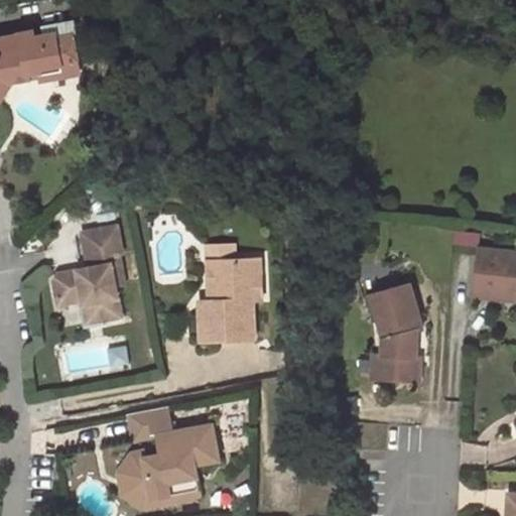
[(80,22),(47,27),(48,32),(38,33),(36,29),(31,28),(26,30),(25,35),(21,36),(20,31),(0,34),(0,93),(13,75),(16,77),(33,74),(32,70),(44,68),(45,76),(68,72),(66,59),(82,57),(80,22)]
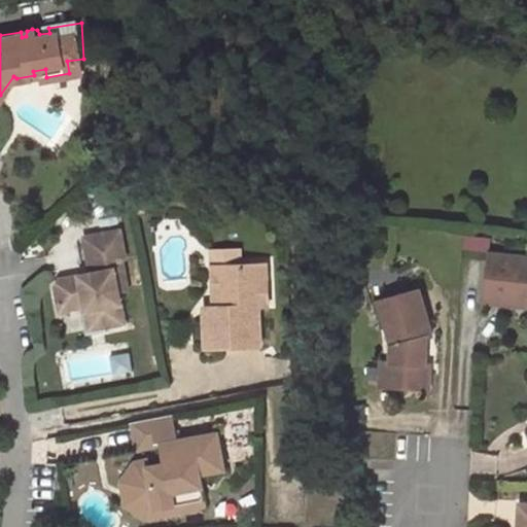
[(69,73),(85,71),(83,59),(67,61),(69,73)]
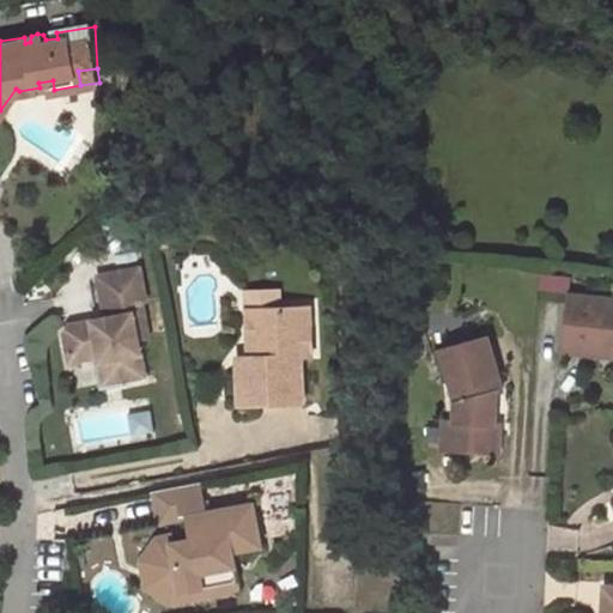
[(16,89),(0,110),(0,114),(2,116),(19,91),(16,89)]
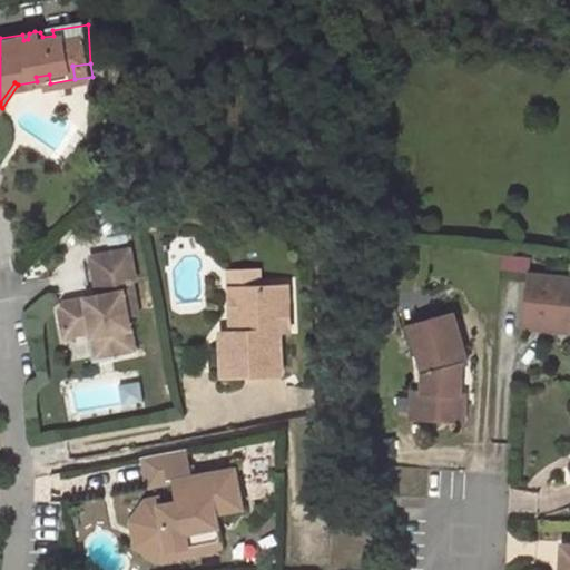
[(133,246),(94,253),(99,283),(107,282),(109,291),(100,293),(66,298),(62,305),(67,332),(95,327),(95,332),(109,330),(114,351),(136,346),(130,312),(140,311),(135,276),(138,276),(133,246)]
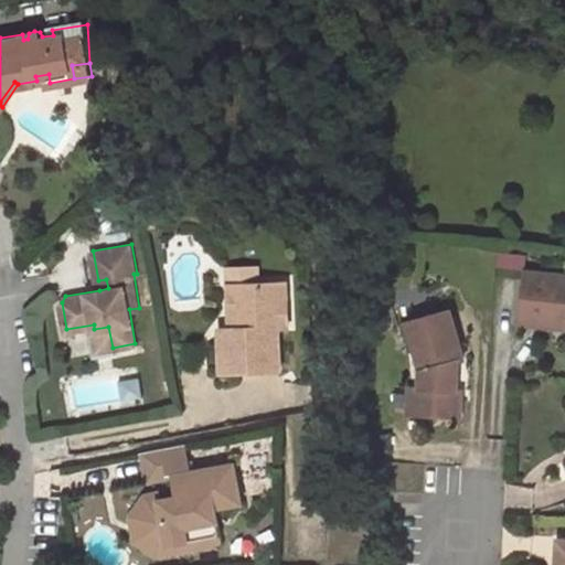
[(564,285),(564,284),(560,283),(561,273),(528,269),(521,322),(555,326),(556,316),(564,317),(564,285)]
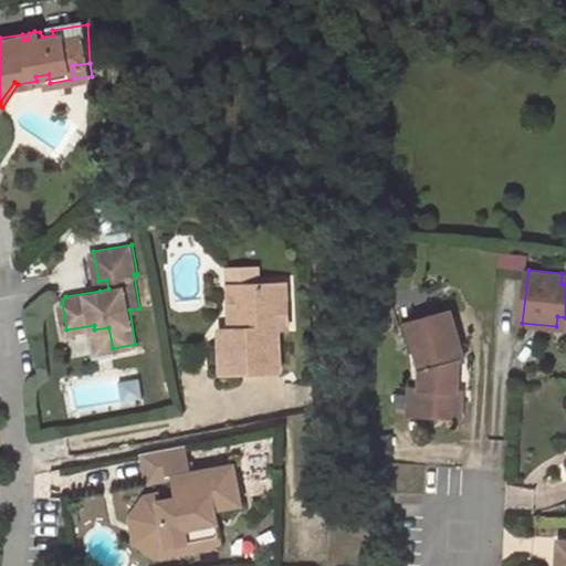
[(106,280),(98,281),(100,291),(108,289),(106,280)]
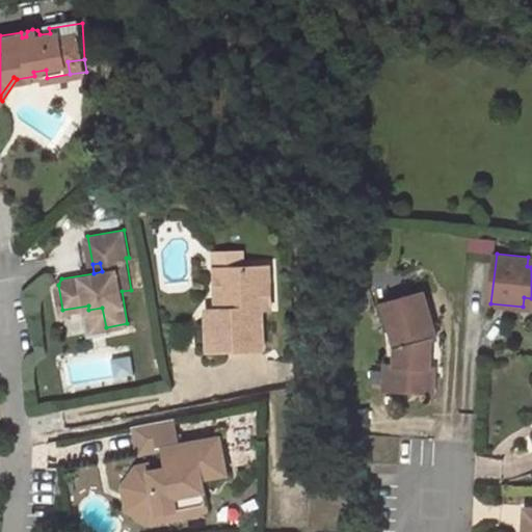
[(272,304),(271,263),(245,264),(245,271),(217,272),(218,292),(221,295),(222,306),(208,306),(210,348),(265,346),(264,306),(272,304)]
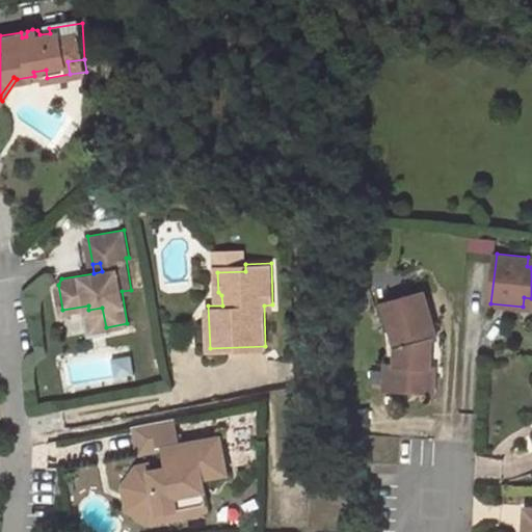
[(245,271),(245,264),(217,265),(217,272),(245,271)]
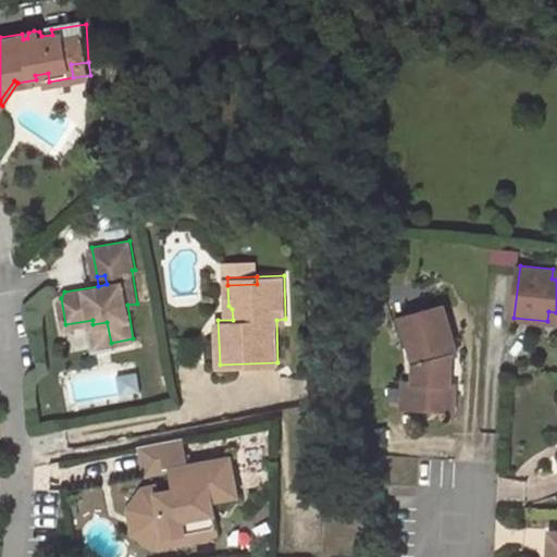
[(401,314),(415,362),(413,379),(412,406),(455,408),(457,381),(450,381),(452,362),(448,362),(448,354),(453,354),(458,351),(444,302),(401,314)]
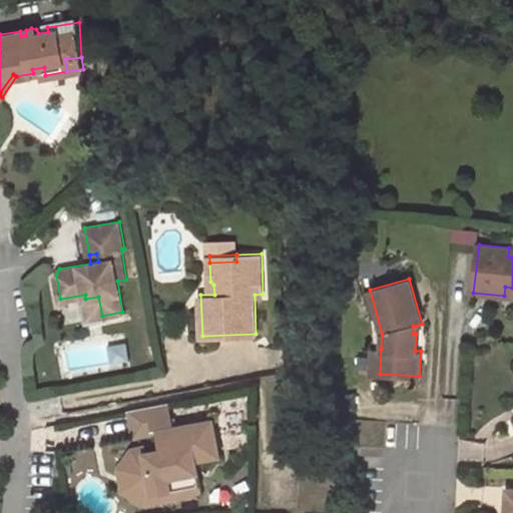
[(98,297),(85,299),(89,318),(102,316),(98,297)]
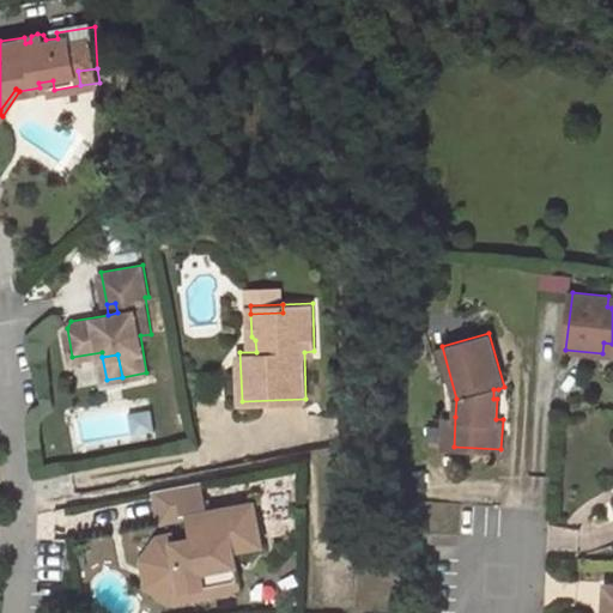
[(454,447),(455,417),(444,417),(443,445),(454,447)]
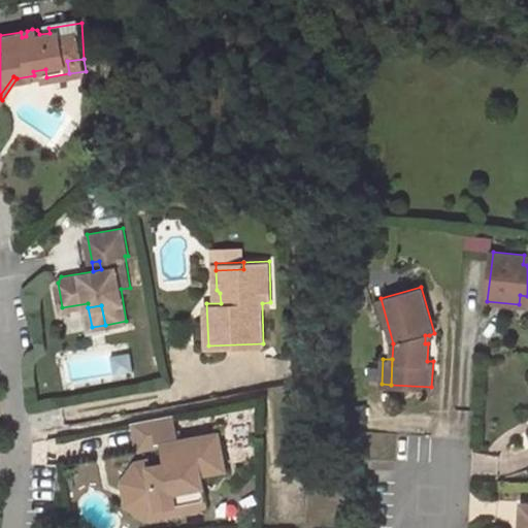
[(162,441),(178,438),(174,413),(134,420),(138,446),(162,441)]
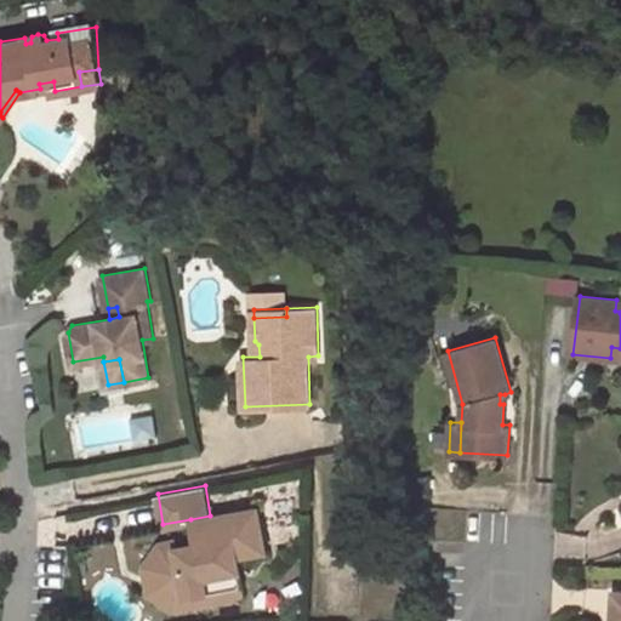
[(265,550),(257,507),(210,516),(191,519),(195,542),(176,545),(165,547),(153,565),(157,585),(174,597),(205,591),(203,576),(238,570),(235,554),(265,550)]
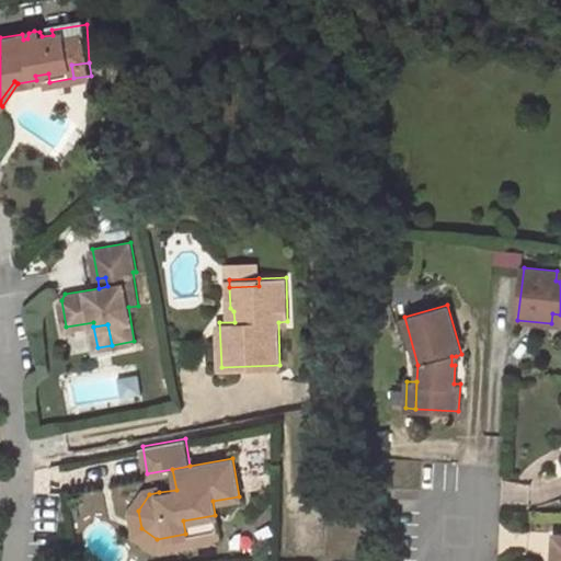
[(219,536),(215,515),(183,521),(185,534),(157,539),(141,528),(138,511),(149,494),(159,492),(158,485),(145,488),(130,508),(135,533),(156,548),(219,536)]
